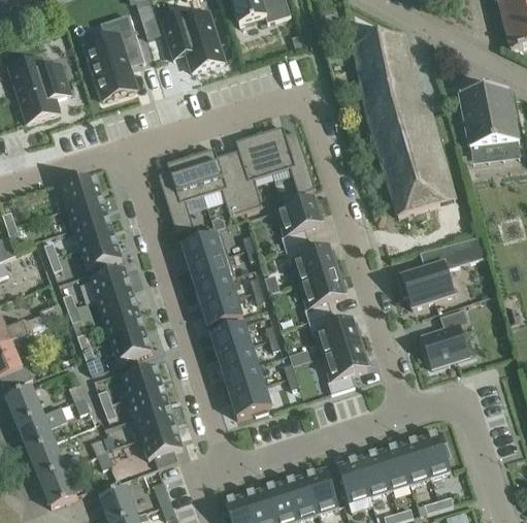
[(231,0),(239,25),(265,17),(267,23),(291,15),(286,0),(231,0)]
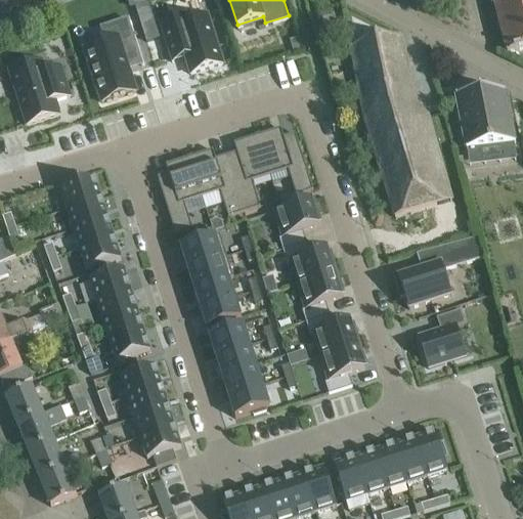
[(490,0),(491,2),(494,1),(507,50),(522,45),(522,0),(490,0)]
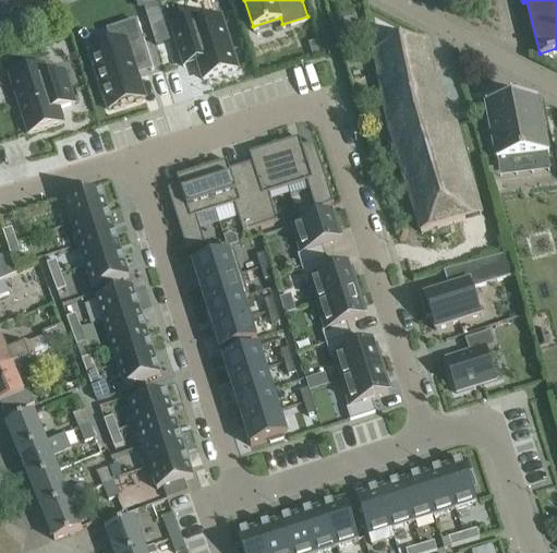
[(162,20),(149,24),(155,40),(168,36),(162,20)]
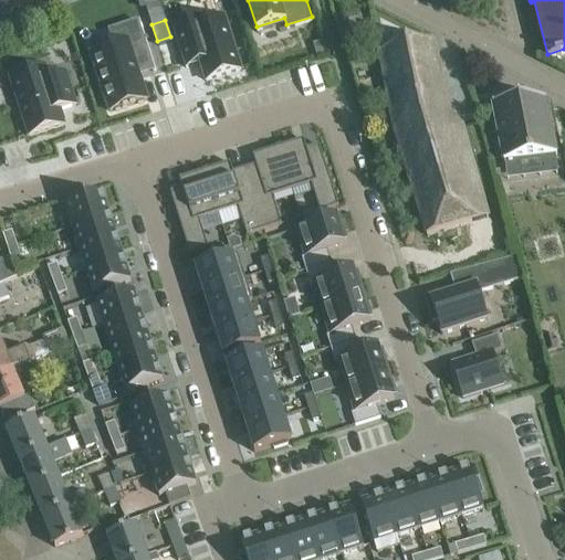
[(219,20),(175,33),(181,53),(194,86),(237,72),(219,20)]
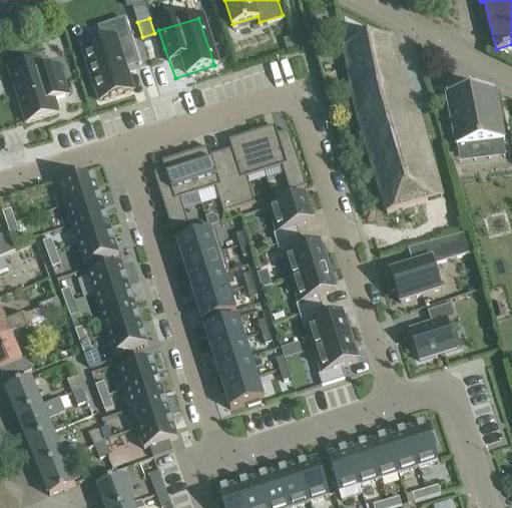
[(288,35),(285,36),(288,48),(297,45),(294,33),(288,35)]
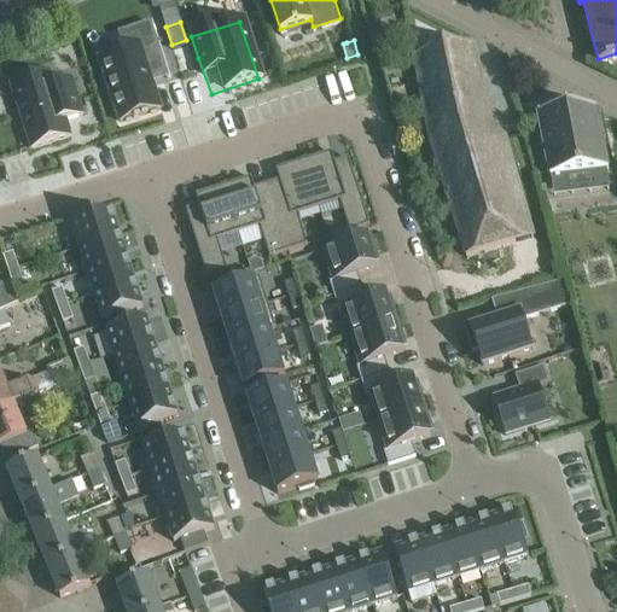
[(418,75),(431,139),(466,252),(534,234),(506,134),(490,120),(478,63),(473,40),(413,52),(418,75)]
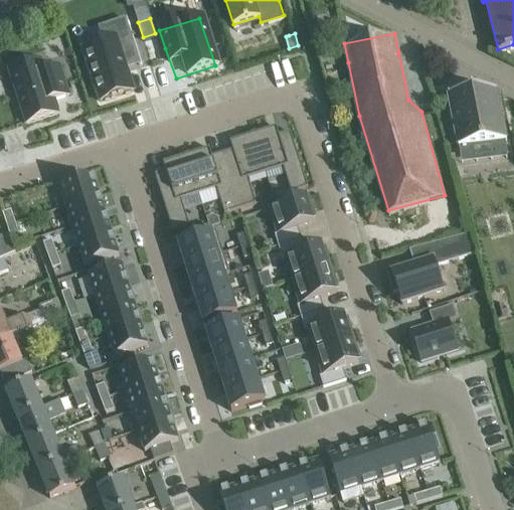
[(115,40),(76,53),(96,103),(132,89),(115,40)]
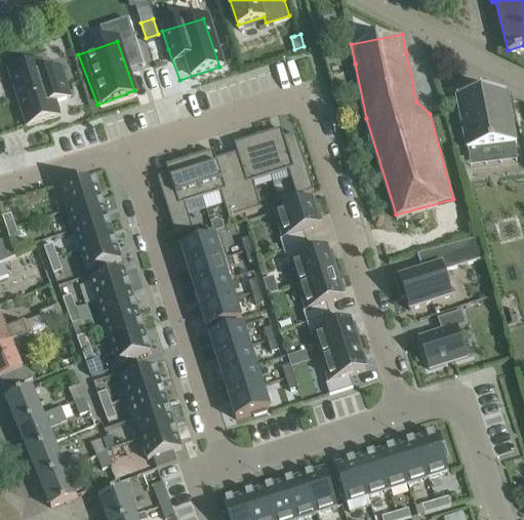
[(36,82),(8,90),(19,129),(47,121),(43,107),(52,104),(48,86),(38,89),(36,82)]
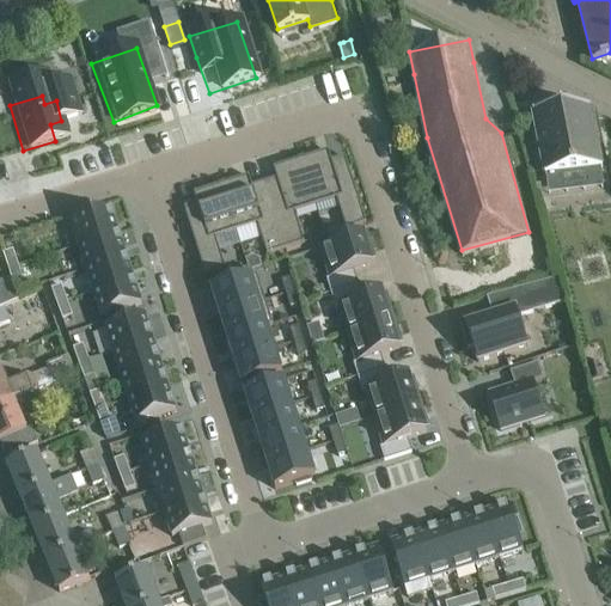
[(533,108),(544,170),(602,163),(588,103),(533,108)]
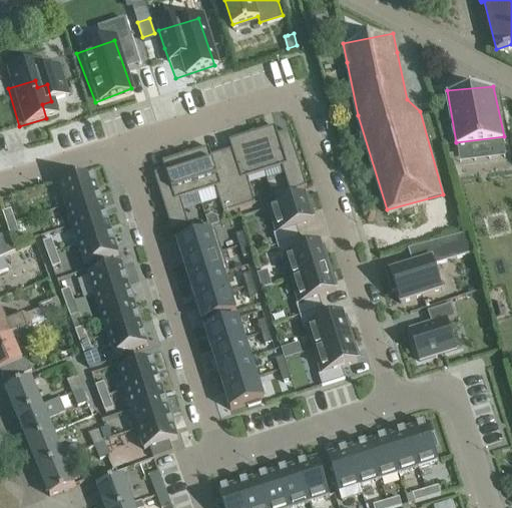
[(275,123),(251,130),(264,168),(282,162),(290,188),(306,183),(289,127),(278,131),(275,123)]
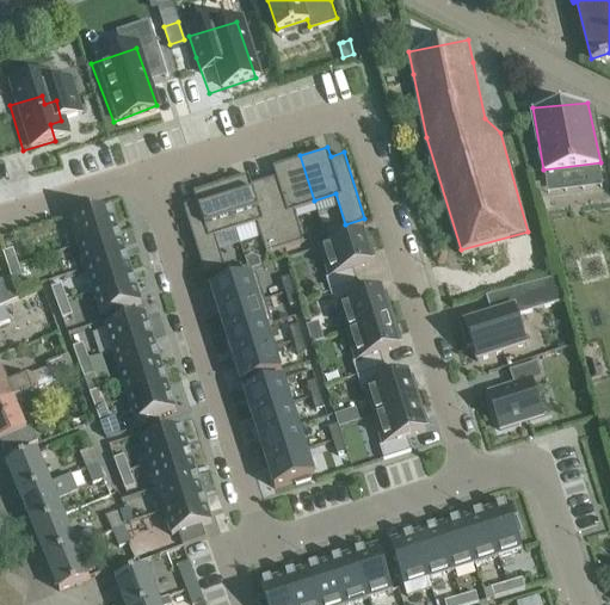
[(275,174),(264,178),(284,244),(303,239),(293,208),(314,201),(300,155),(272,164),(275,174)]
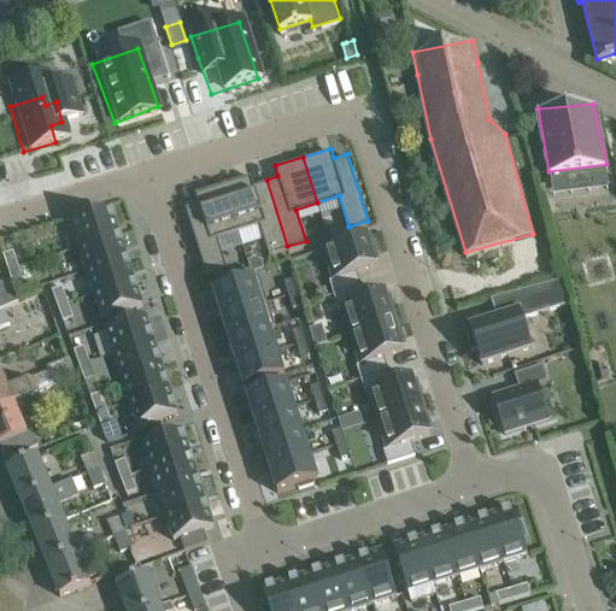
[(251,174),(223,182),(238,228),(259,221),(269,252),(287,246),(267,180),(254,183),(251,174)]
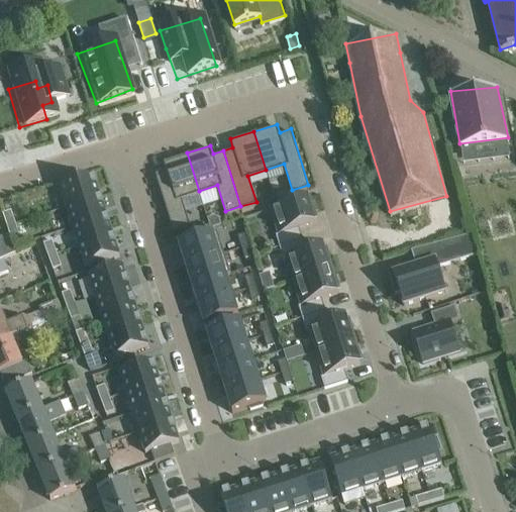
[(167,169),(156,172),(173,228),(189,223),(181,197),(199,191),(187,152),(164,160),(167,169)]
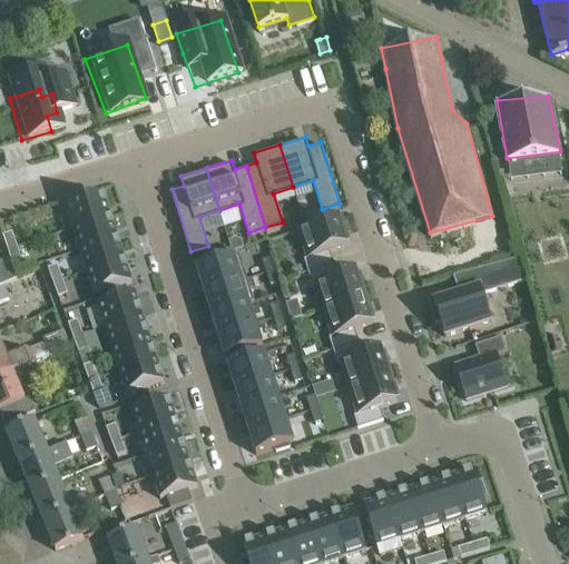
[(66,201),(72,224),(110,213),(102,189),(66,201)]
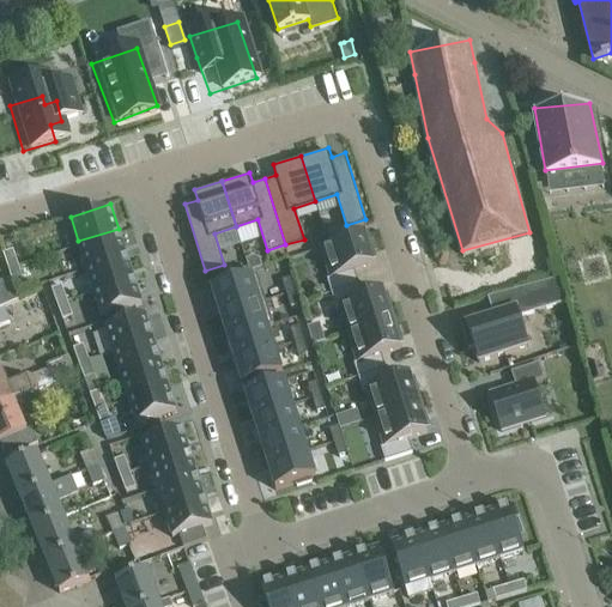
[(126,252),(119,229),(78,241),(85,265),(126,252)]
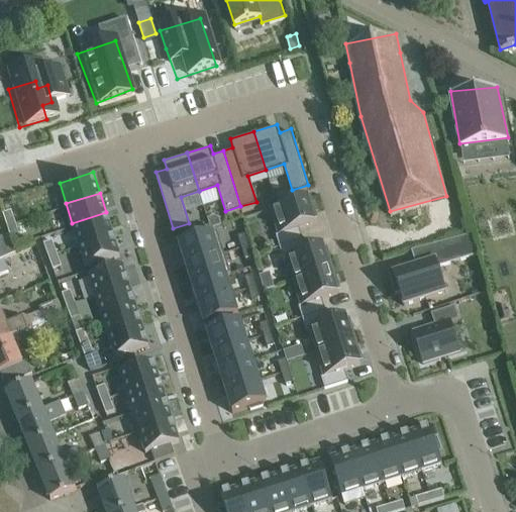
[(310,193),(270,206),(278,230),(275,231),(279,242),(302,235),(298,224),(314,219),(311,209),(315,208),(310,193)]
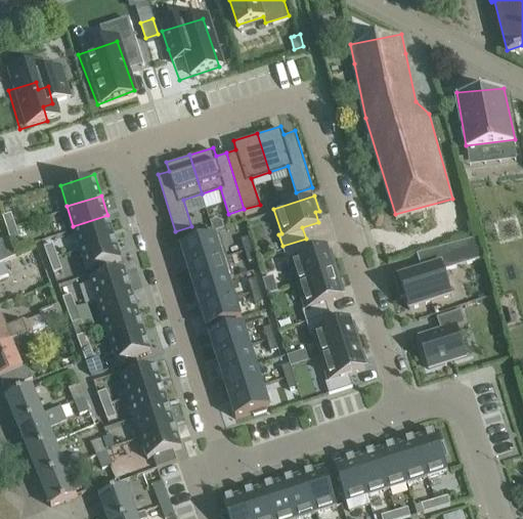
[(6,226),(15,223),(11,210),(2,213),(6,226)]
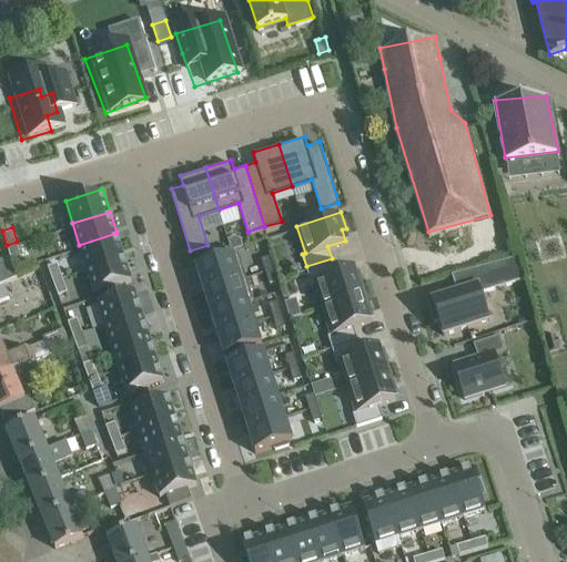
[(117,233),(79,245),(87,266),(123,254),(117,233)]
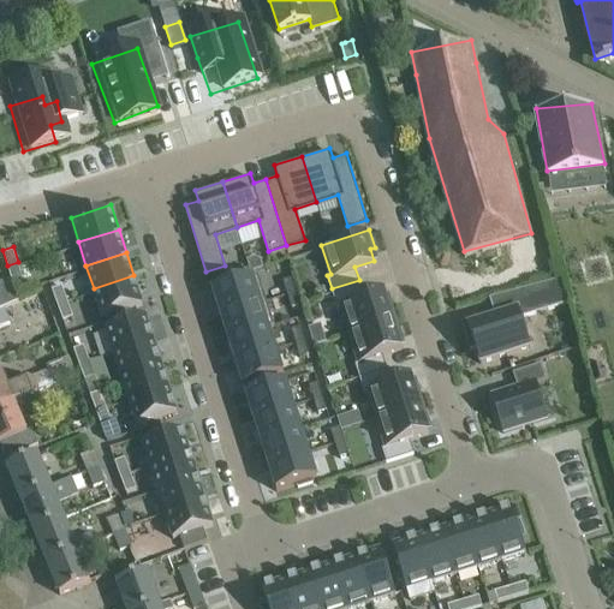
[(252,252),(245,255),(250,267),(262,263),(260,257),(252,252)]
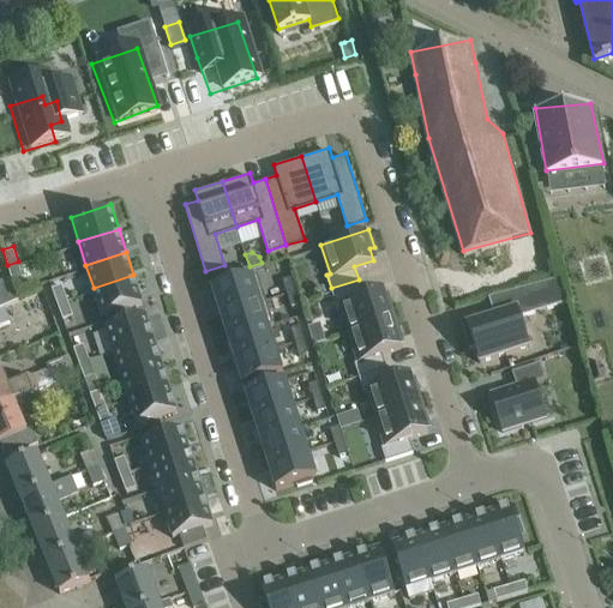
[(18,262),(7,265),(13,281),(23,277),(18,262)]
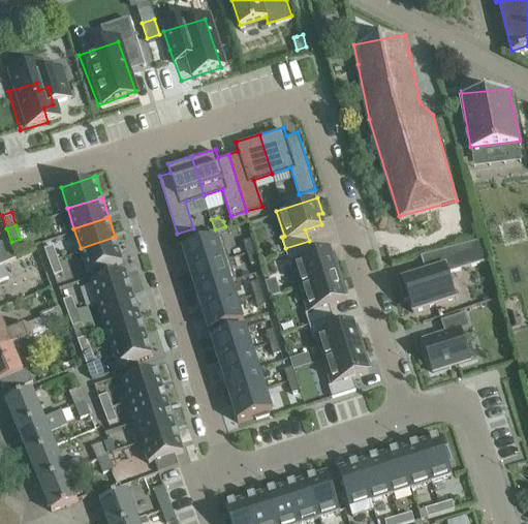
[(222,234),(182,246),(189,269),(228,255),(222,234)]
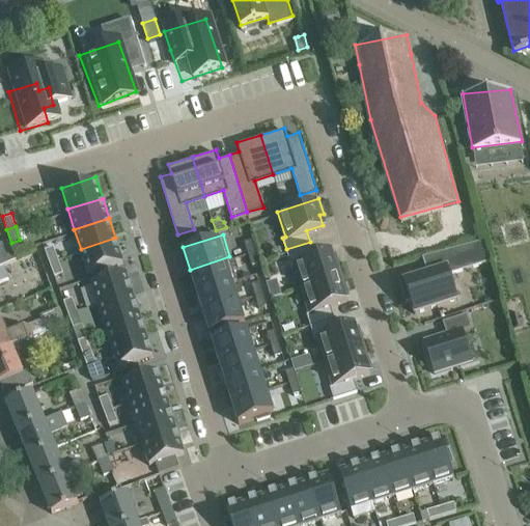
[(403,278),(399,279),(403,293),(408,292),(414,310),(457,296),(449,271),(490,258),(482,236),(422,253),(426,267),(402,274),(403,278)]
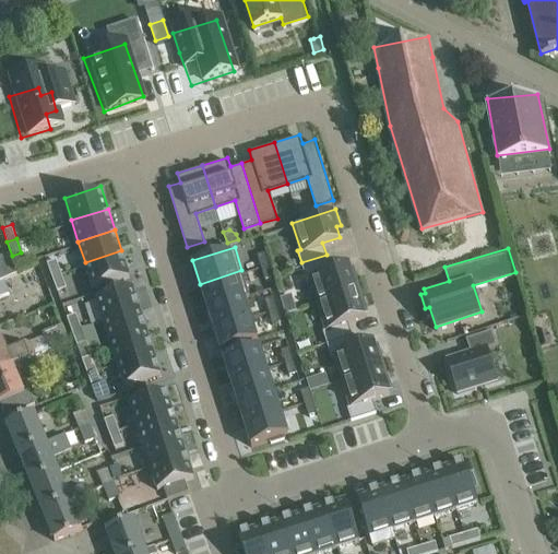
[(0,277),(2,275),(3,275),(16,270),(8,250),(0,254),(0,277)]
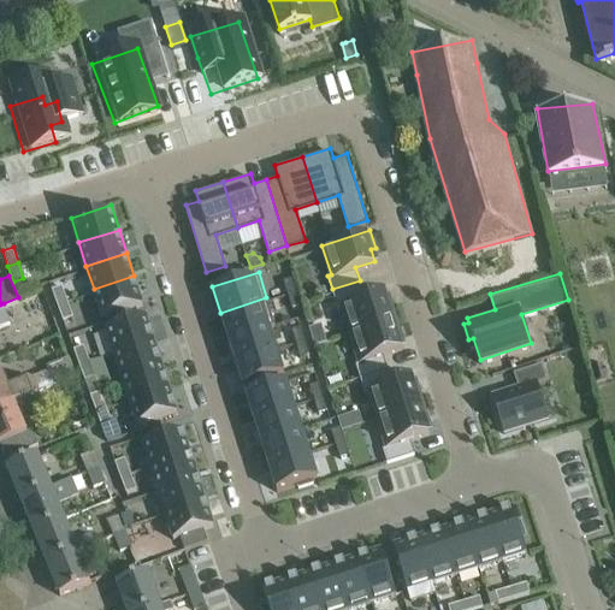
[(134,276),(94,289),(101,313),(142,301),(134,276)]
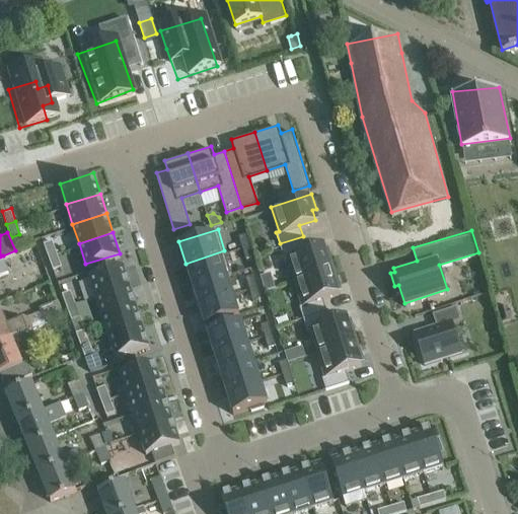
[(246,232),(239,234),(242,245),(249,242),(246,232)]
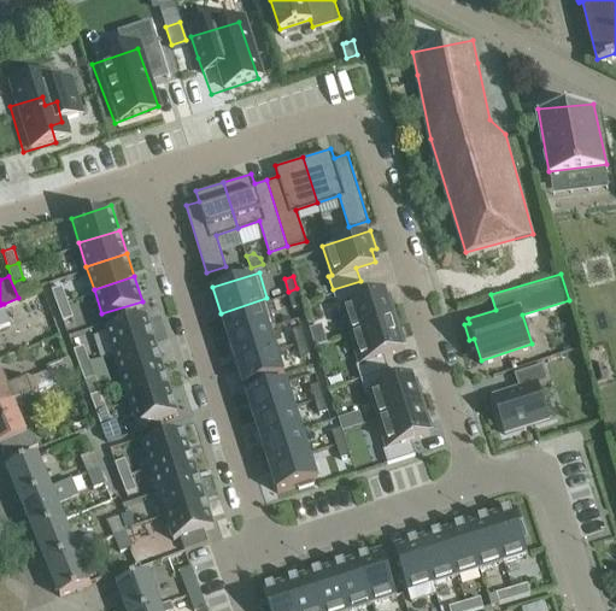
[(361,281),(333,289),(336,304),(341,303),(350,330),(398,317),(392,300),(388,301),(385,289),(365,295),(361,281)]
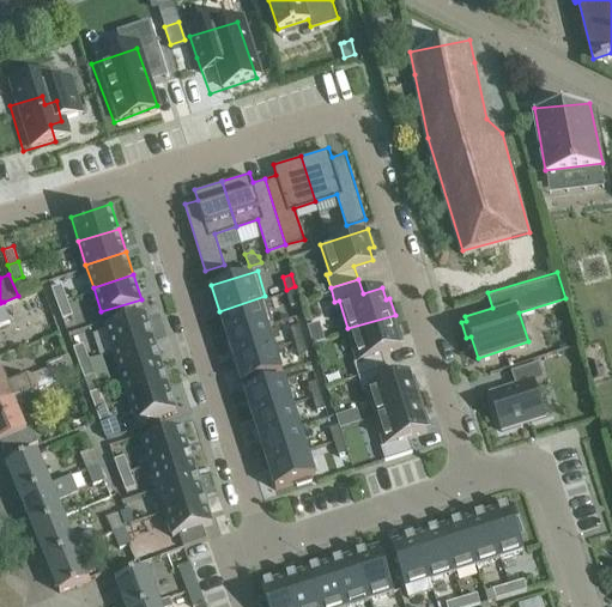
[(61,281),(52,285),(56,299),(66,296),(61,281)]
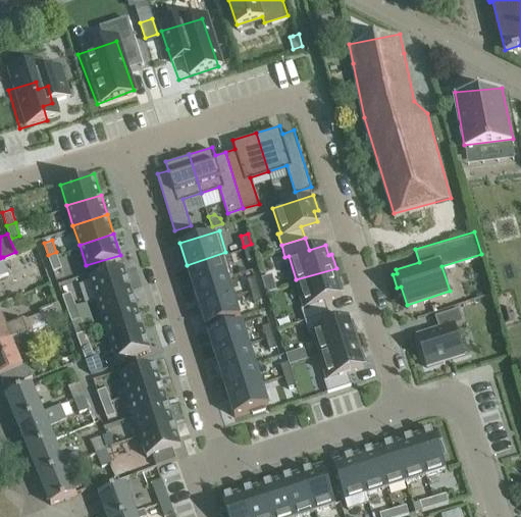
[(251,244),(244,247),(248,259),(255,257),(251,244)]
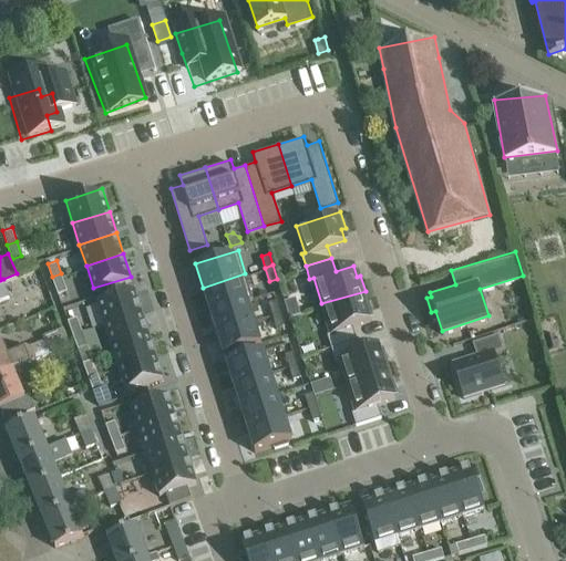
[(61,273),(52,277),(57,291),(67,288),(61,273)]
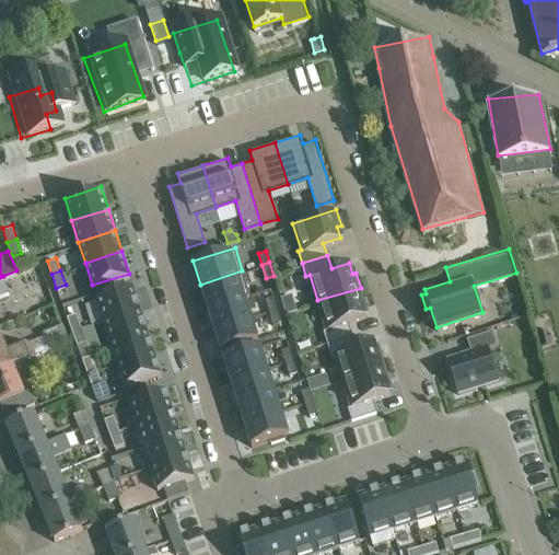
[(242,270),(200,285),(207,305),(244,293),(248,292),(242,270)]
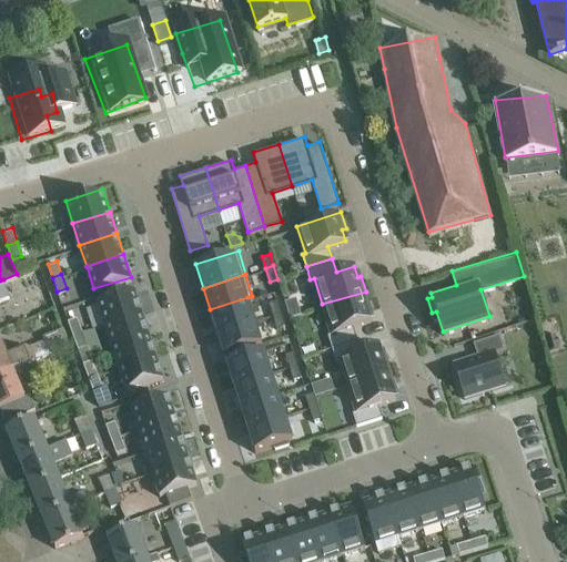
[(97,299),(104,323),(141,310),(134,288),(97,299)]
